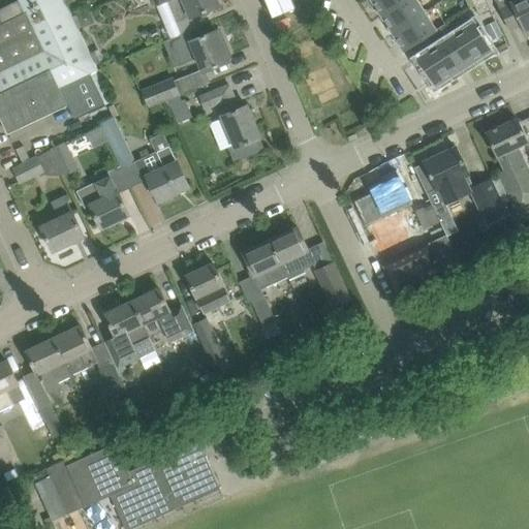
[(66,4),(64,0),(19,0),(20,0),(0,8),(0,65),(79,29),(66,4)]
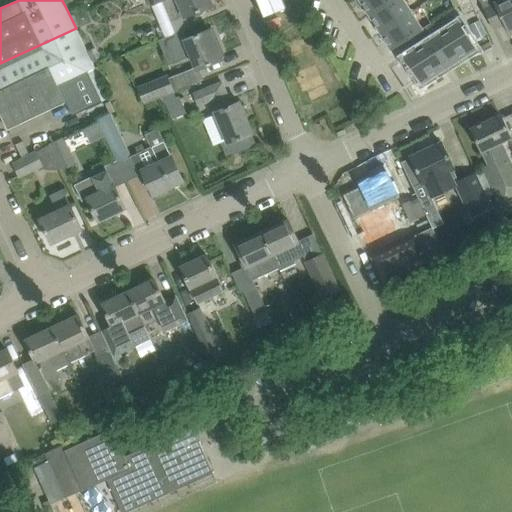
[(156,28),(161,39),(174,34),(189,27),(185,16),(193,13),(194,14),(195,15),(196,15),(198,15),(199,15),(200,15),(201,14),(202,14),(203,13),(203,12),(203,11),(204,10),(204,9),(212,5),(209,0),(147,0),(149,5),(152,4),(161,26),(156,28)]
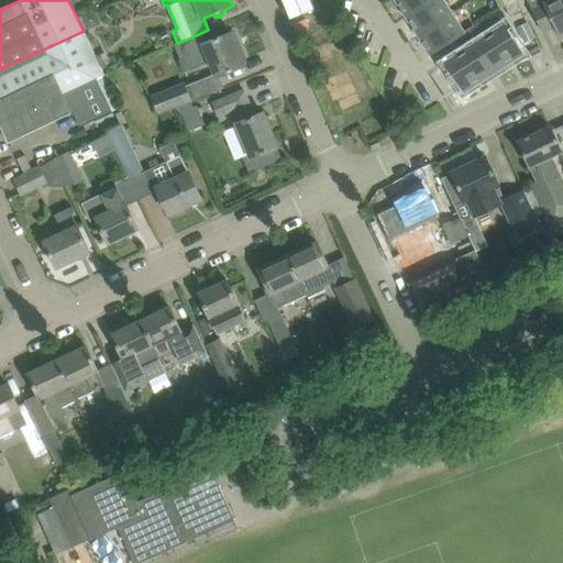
[(396,0),(406,15),(430,0),(396,0)]
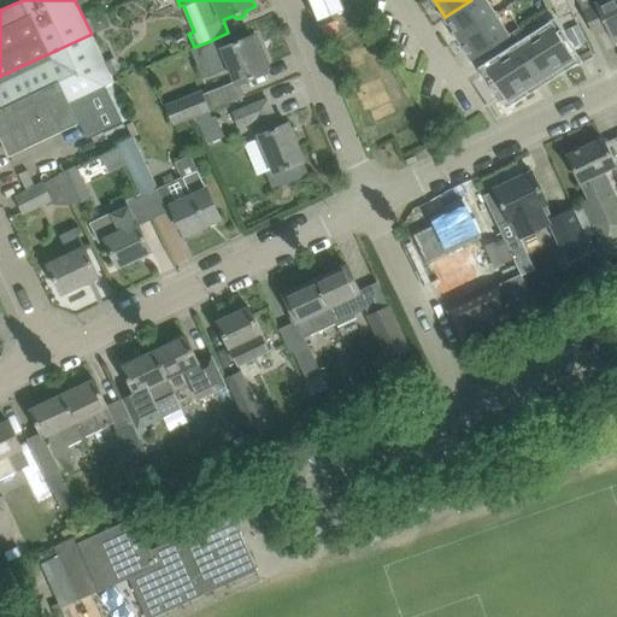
[(471,0),(445,17),(458,37),(495,15),(486,0),(471,0)]
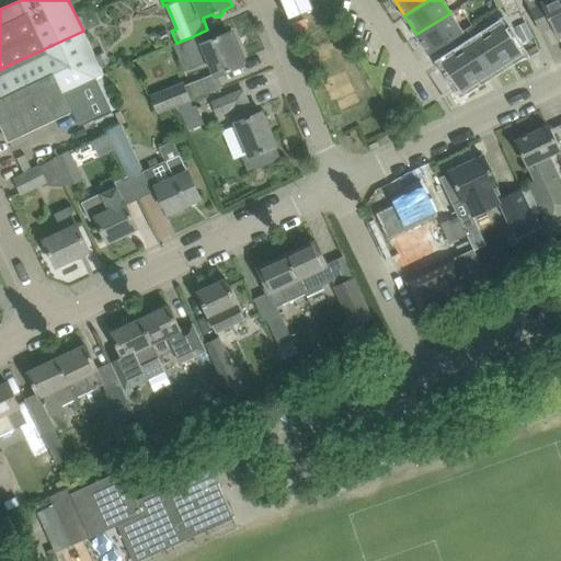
[(515,0),(514,0),(503,6),(508,16),(521,10),(515,0)]
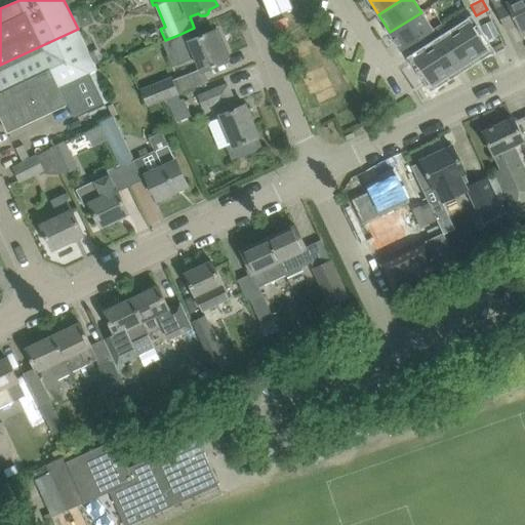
[(524,0),(491,0),(495,7),(506,30),(517,25),(523,35),(524,34),(524,0)]
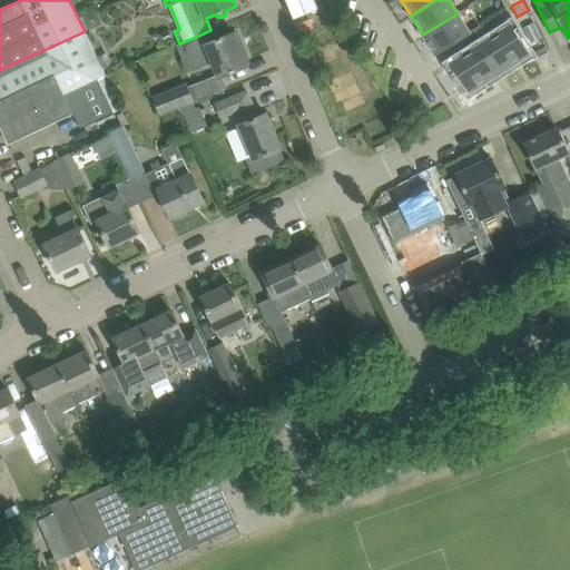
[(105,23),(99,10),(86,16),(91,29),(105,23)]
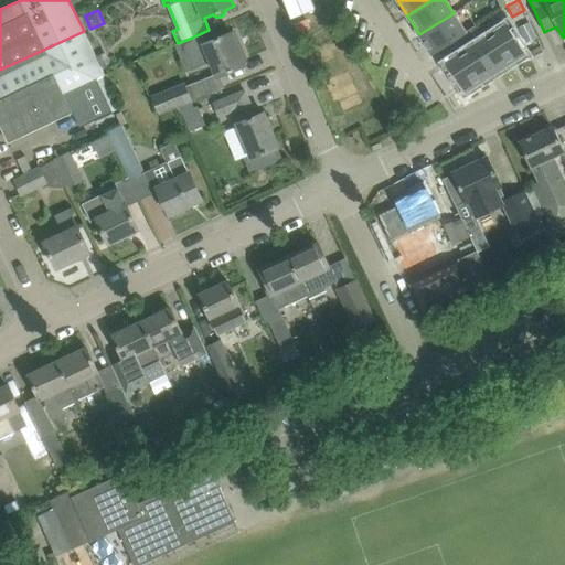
[(454,13),(419,34),(433,54),(466,33),(454,13)]
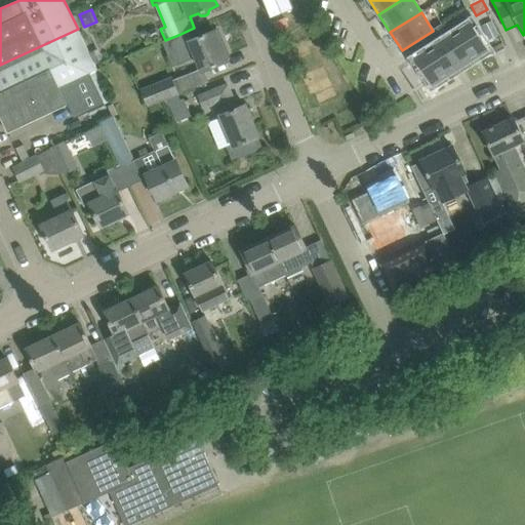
[(435,29),(442,40),(460,68),(474,59),(455,32),(451,34),(444,23),(435,29)]
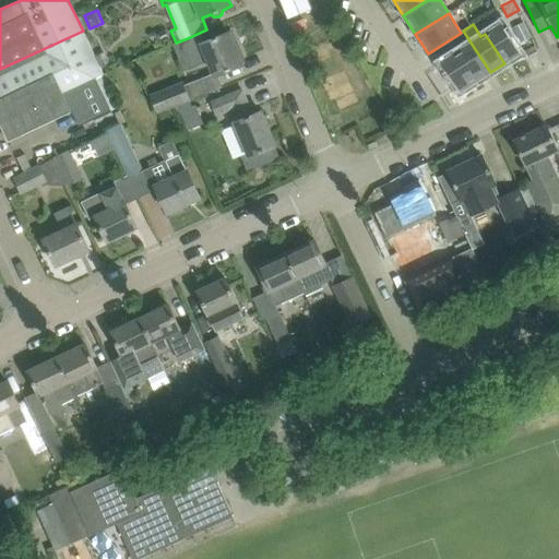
[(500,24),(485,34),(504,63),(519,54),(500,24)]
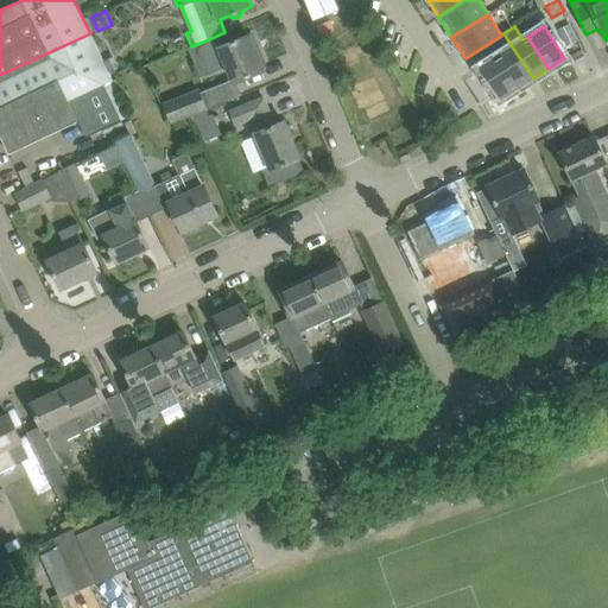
[(90,33),(0,75),(0,111),(2,115),(0,115),(0,132),(10,153),(106,107),(97,87),(113,80),(90,33)]
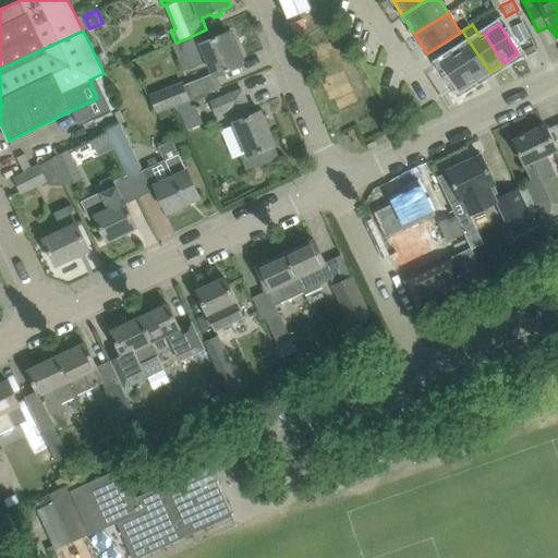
[(190,37),(176,43),(172,44),(184,71),(209,61),(214,73),(184,85),(182,81),(150,93),(157,112),(177,105),(190,99),(202,95),(221,87),(216,74),(241,64),(240,62),(244,60),(238,46),(234,47),(228,32),(202,43),(202,44),(193,47),(190,37)]
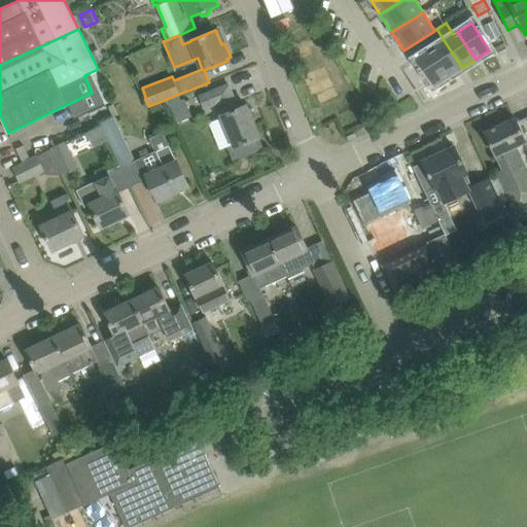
[(489,30),(481,35),(489,48),(498,43),(489,30)]
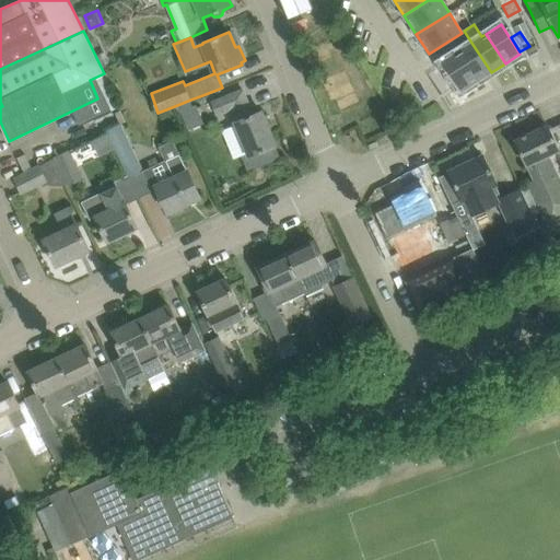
[(471,43),(457,51),(476,81),(491,72),(471,43)]
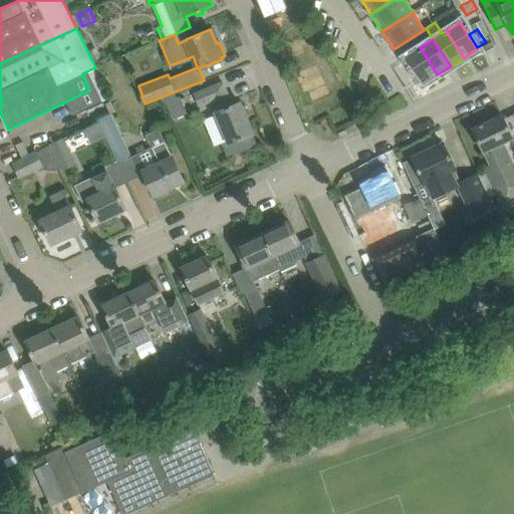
[(437,74),(420,47),(406,56),(424,83),(437,74)]
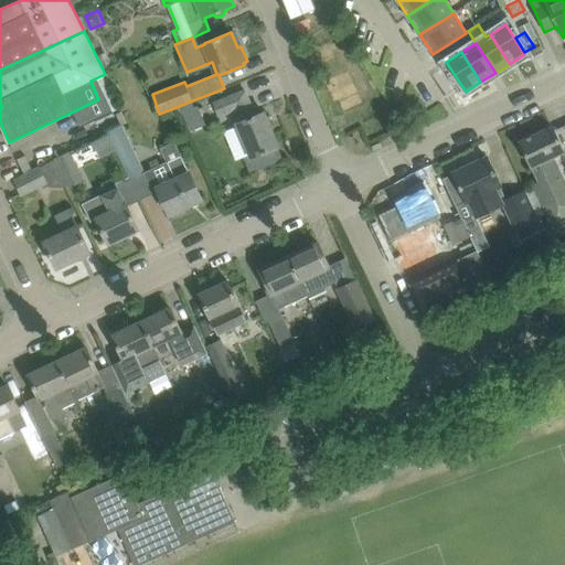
[(245,91),(225,98),(214,103),(220,116),(232,112),(249,155),(244,157),(251,173),(283,160),(277,148),(278,147),(264,113),(256,116),(245,91)]
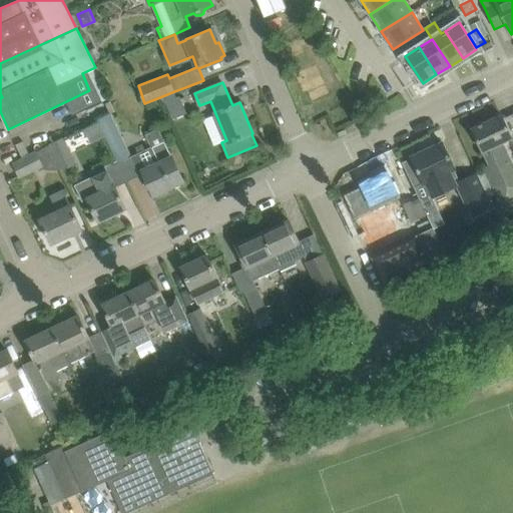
[(174,91),(162,96),(174,117),(187,112),(181,95),(176,97),(174,91)]
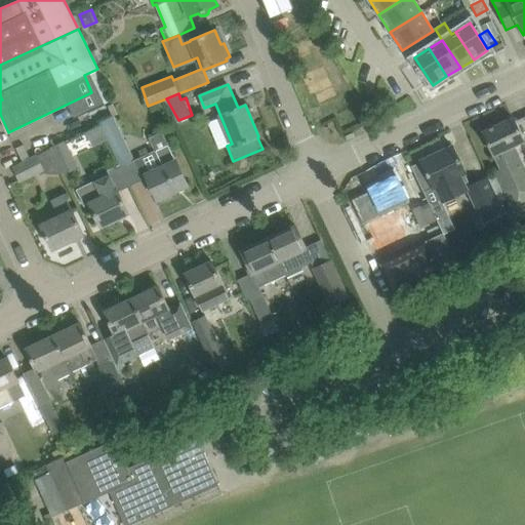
[(99,122),(111,146),(121,167),(134,160),(113,116),(99,122)]
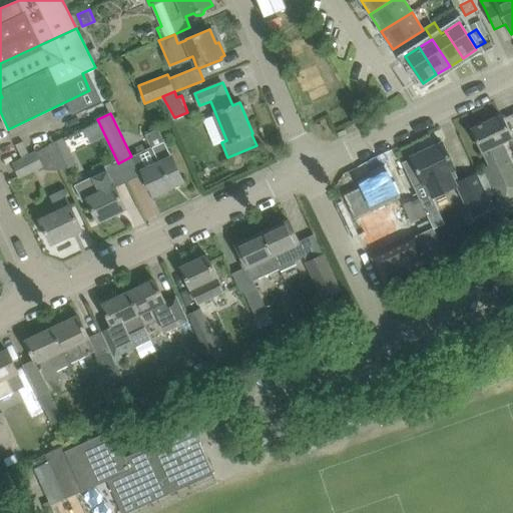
[(478,172),(488,194),(494,192),(504,213),(512,201),(512,165),(507,152),(501,155),(496,145),(512,137),(501,115),(473,129),(483,151),(490,165),(484,168),(485,169),(478,172)]
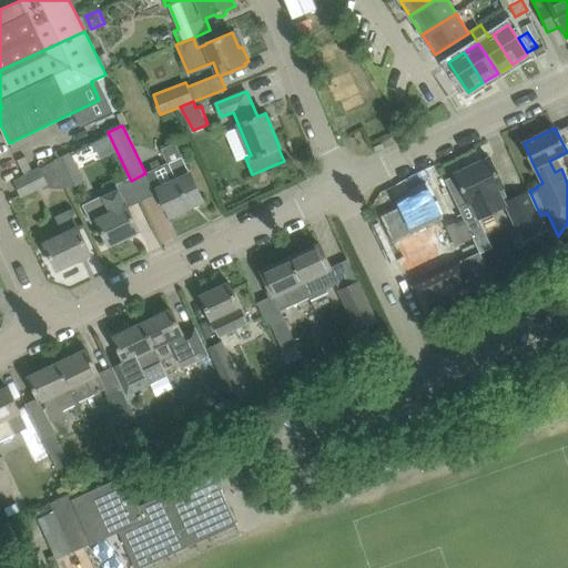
[(190,173),(175,142),(161,149),(168,163),(175,180),(156,189),(170,216),(203,200),(190,173)]
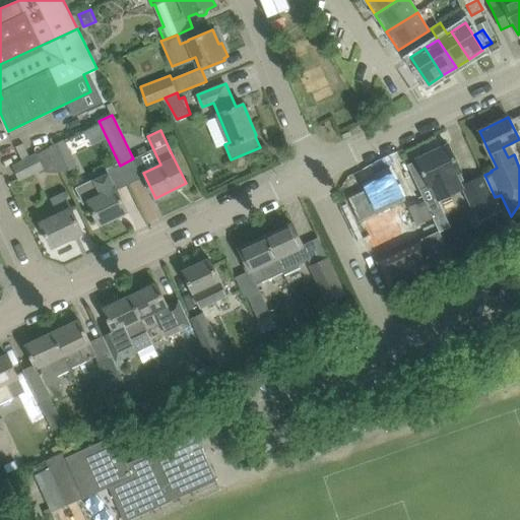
[(51,146),(62,171),(63,172),(78,165),(65,138),(50,145),(51,146)]
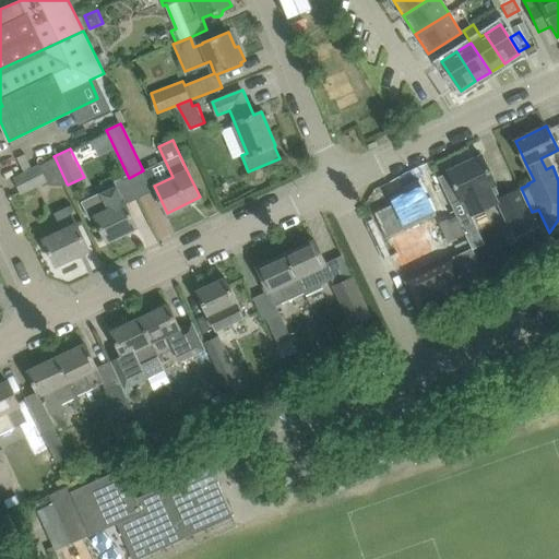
[(438,177),(448,197),(455,212),(459,219),(486,206),(484,201),(499,193),(495,183),(496,183),(483,156),(438,177)]
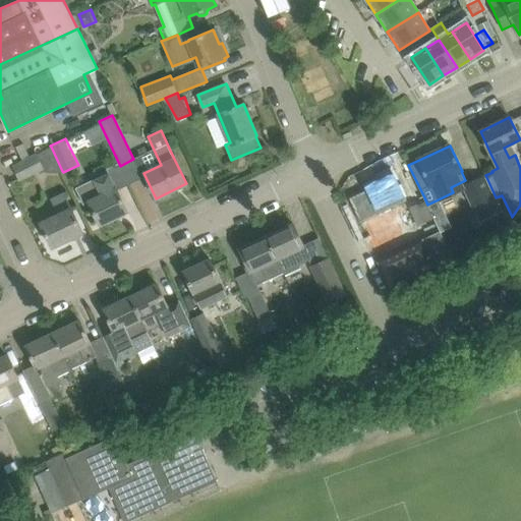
[(62,171),(51,147),(37,155),(37,156),(13,167),(20,179),(43,169),(45,172),(59,172),(62,171)]
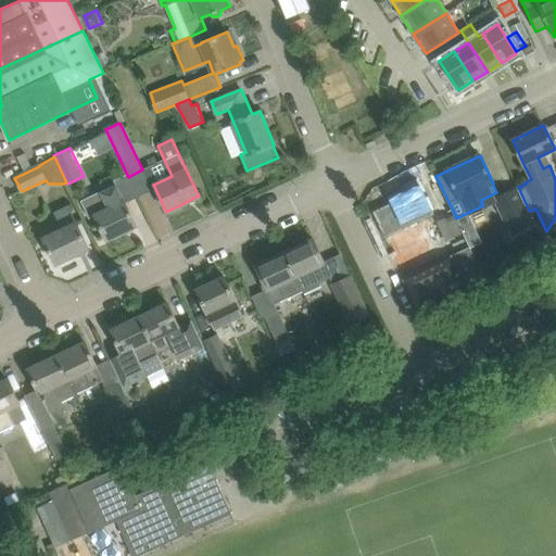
[(432,209),(430,203),(420,184),(389,199),(401,224),(402,224),(408,238),(422,231),(416,217),(432,209)]
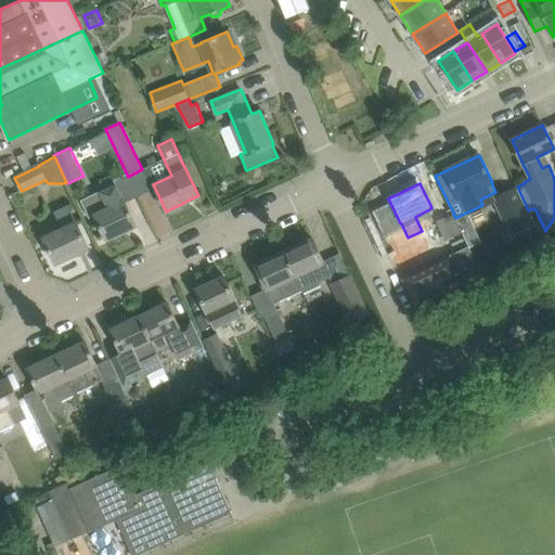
[(94,214),(98,220),(106,240),(137,226),(124,199),(116,184),(103,191),(104,194),(89,202),(94,214)]
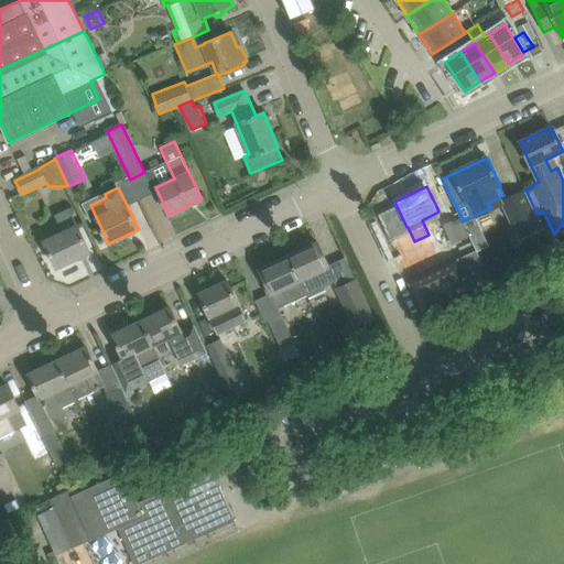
[(539,219),(537,214),(525,190),(501,202),(514,230),(539,219)]
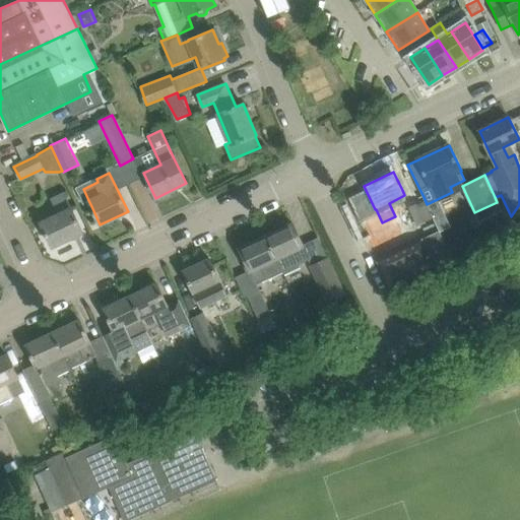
[(51,198),(58,214),(41,222),(52,247),(83,233),(71,208),(63,192),(51,198)]
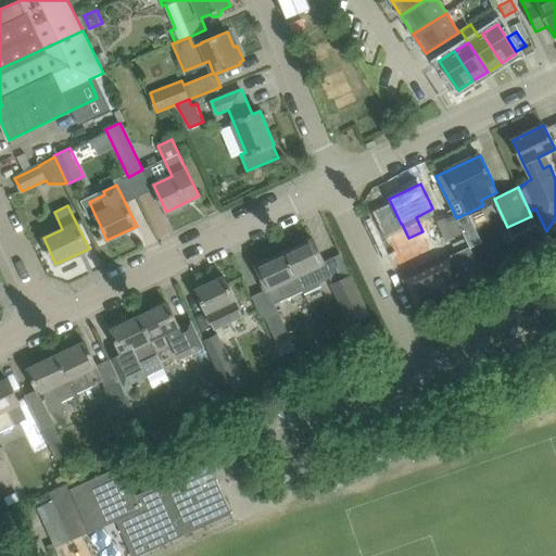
[(437,216),(446,240),(463,232),(452,209),(437,216)]
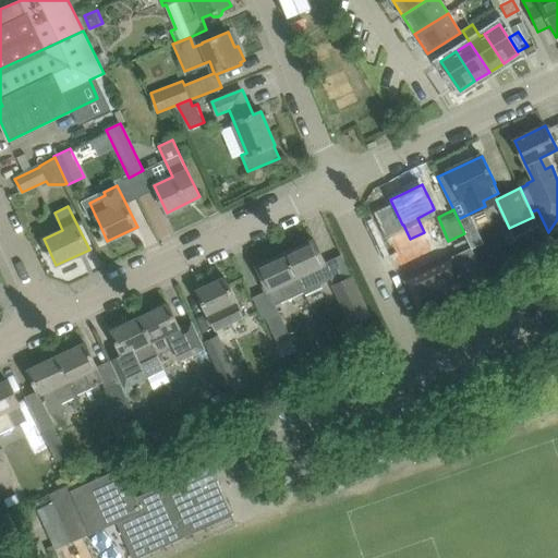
[(476,229),(465,234),(472,247),(483,242),(476,229)]
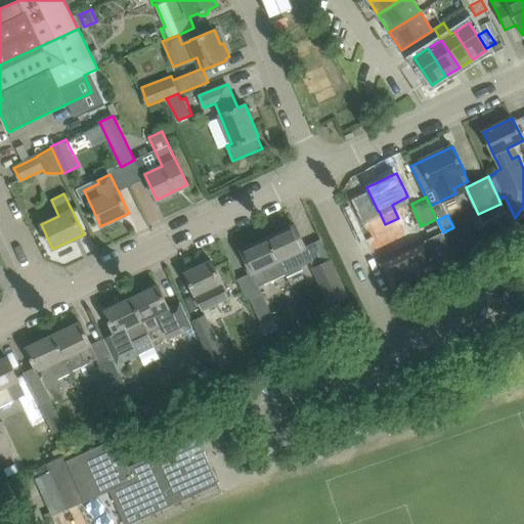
[(295,225),(268,238),(278,260),(285,273),(286,273),(287,276),(303,270),(301,266),(311,261),(305,248),(295,225)]
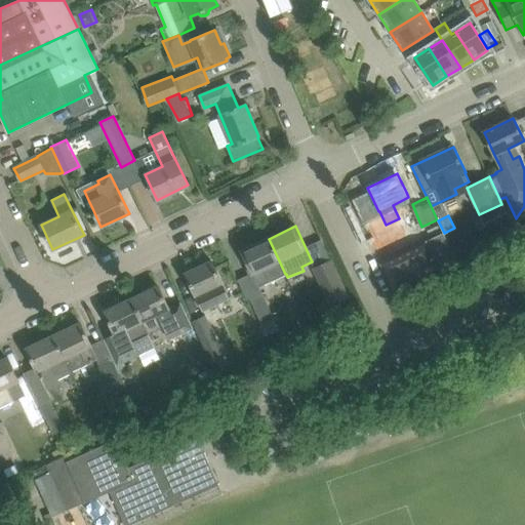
[(426,242),(438,268),(455,259),(443,234),(426,242)]
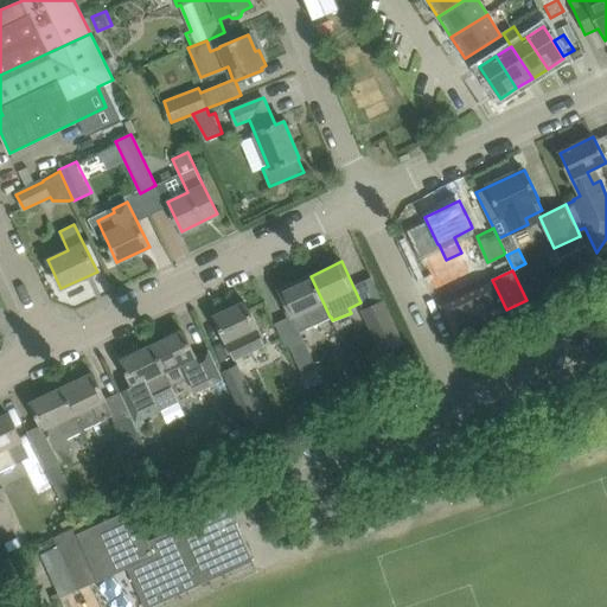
[(323,301),(311,276),(280,291),(285,300),(280,302),(287,317),(292,315),(299,331),(312,325),(330,317),(323,301)]
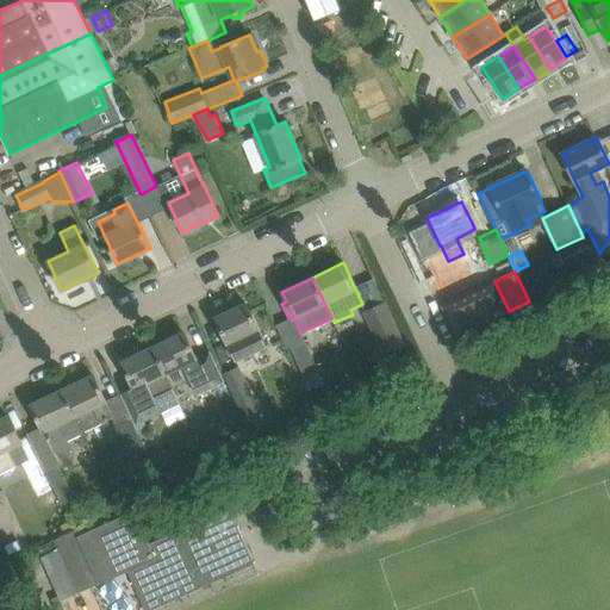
[(443,306),(458,336),(509,311),(495,281),(443,306)]
